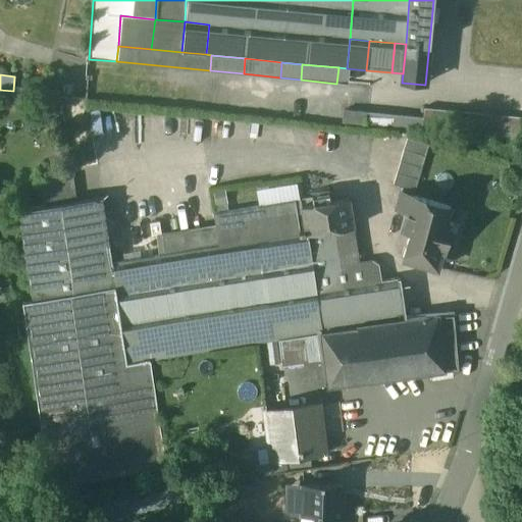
[(422,122),(365,116),(364,126),(421,132),(422,122)]
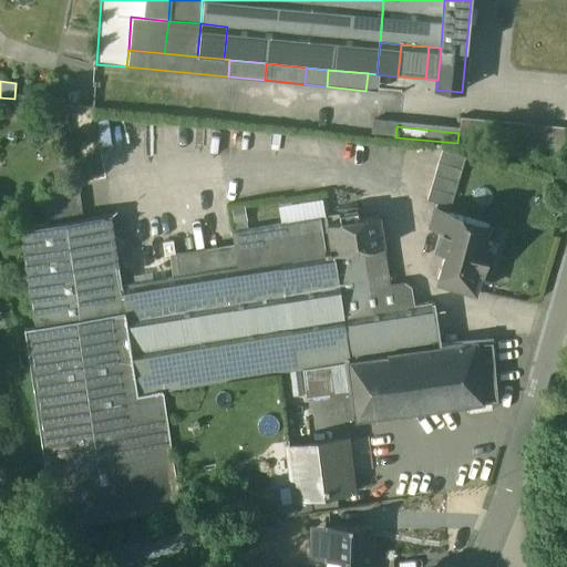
[(464,156),(440,151),(426,202),(436,204),(450,207),(464,156)]
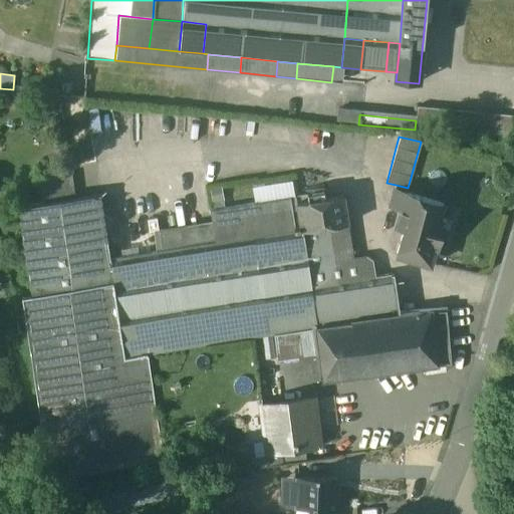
[(408,188),(396,185),(395,190),(409,194),(409,193),(407,192),(408,188)]
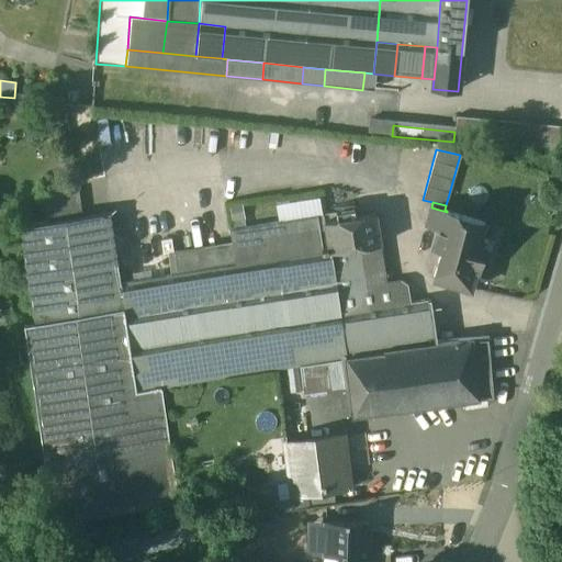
[(374,208),(324,215),(328,250),(329,253),(359,248),(366,289),(385,285),(374,208)]
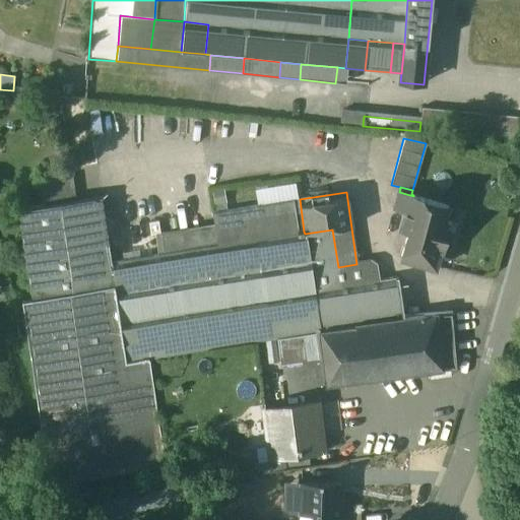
[(432,200),(413,195),(413,196),(399,192),(394,209),(404,212),(400,228),(409,231),(401,258),(436,268),(441,252),(443,252),(451,222),(445,220),(449,206),(431,201),(432,200)]
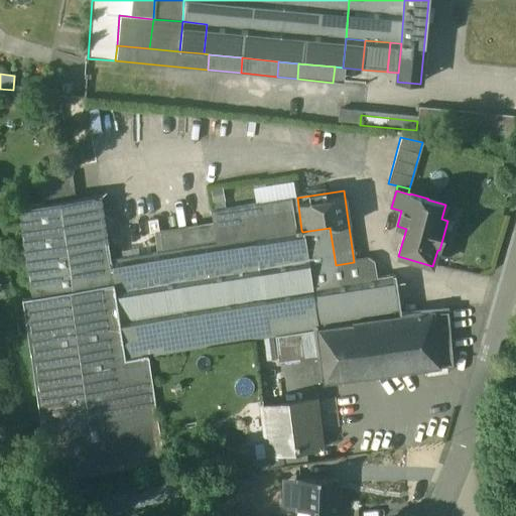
[(101,195),(75,199),(82,244),(108,240),(108,239),(101,195)]
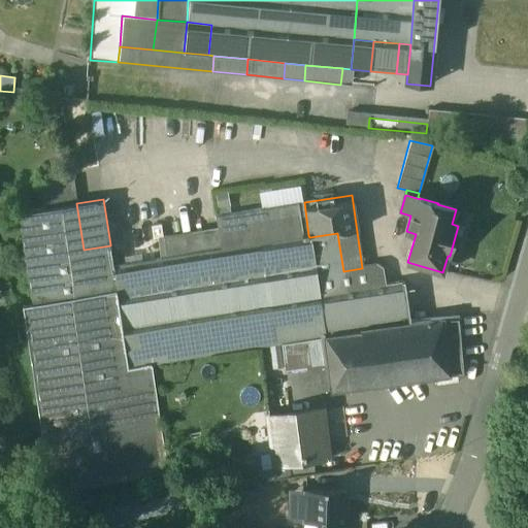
[(44,207),(20,210),(33,299),(114,287),(117,287),(113,264),(110,245),(84,250),(76,203),(44,207)]
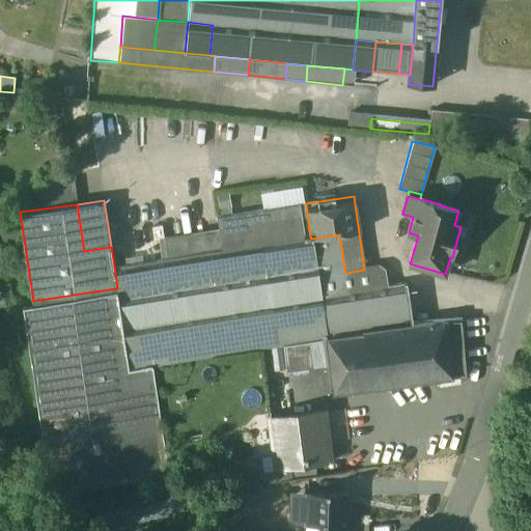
[(296,219),(219,230),(221,240),(219,240),(220,243),(221,243),(222,249),(299,239),(296,219)]
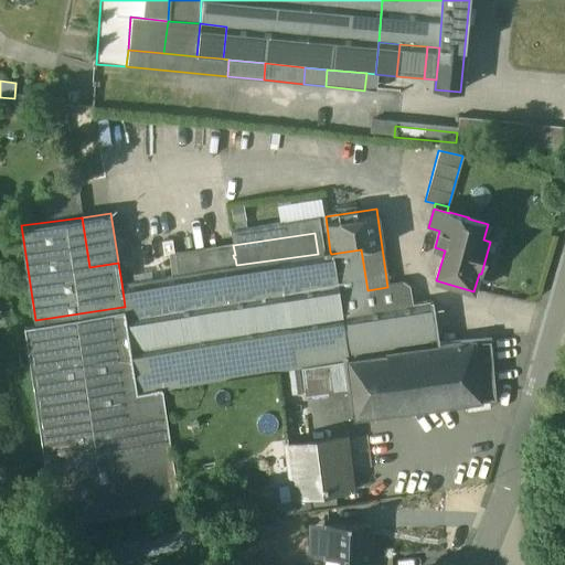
[(233,245),(198,249),(199,256),(221,254),(223,267),(236,265),(235,258),(234,258),(233,255),(235,255),(233,245)]
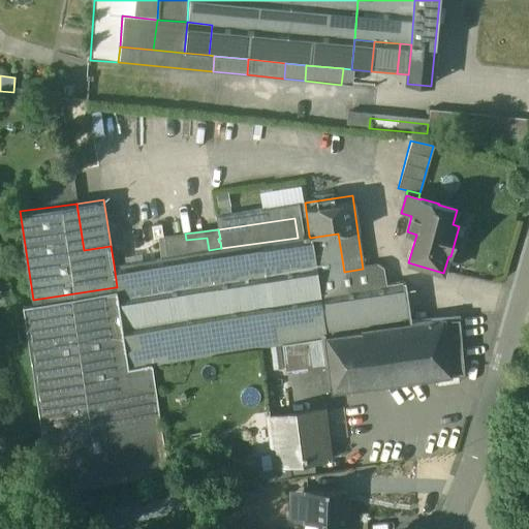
[(338,234),(310,238),(309,236),(308,236),(307,232),(302,234),(303,237),(298,238),(221,248),(209,250),(114,265),(117,287),(128,367),(325,337),(410,325),(404,284),(385,286),(382,270),(378,267),(363,269),(344,272),(338,234)]
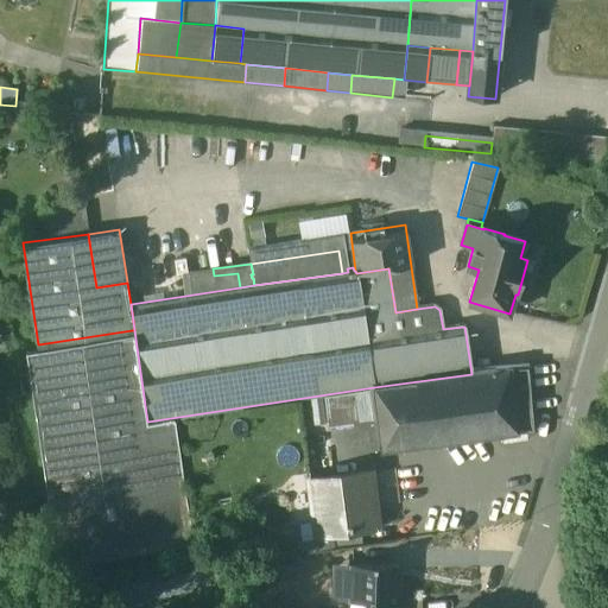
[(213,268),(127,282),(127,283),(131,304),(240,287),(238,273),(214,276),(213,268)]
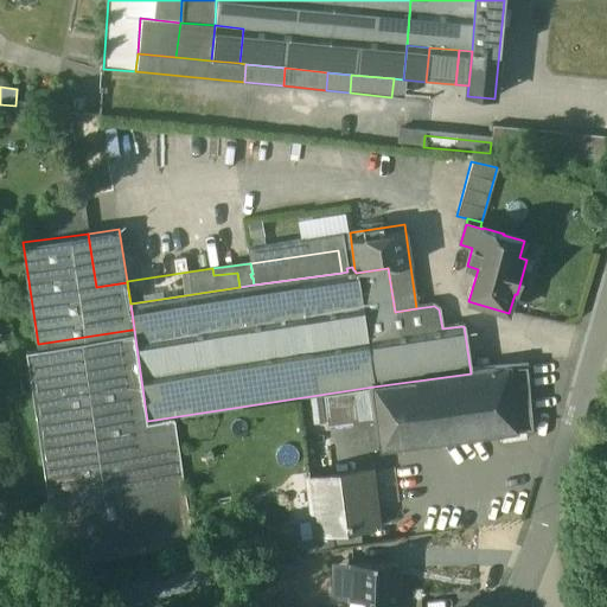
[(38,344),(26,345),(57,560),(191,541),(173,419),(146,423),(132,330),(38,344)]
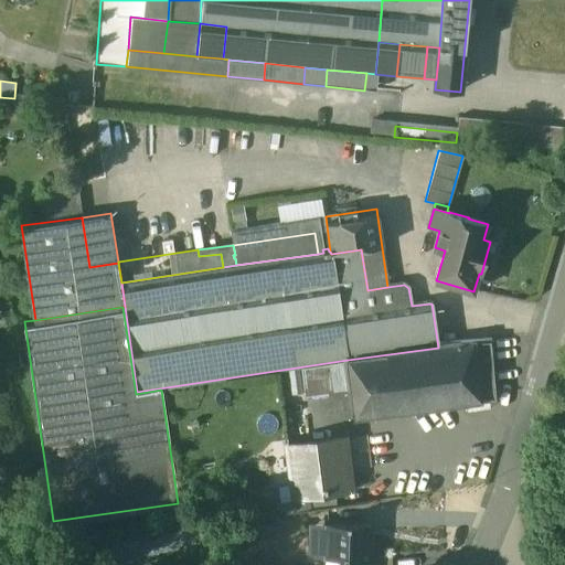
[(491,341),(472,342),(481,403),(497,400),(491,341)]
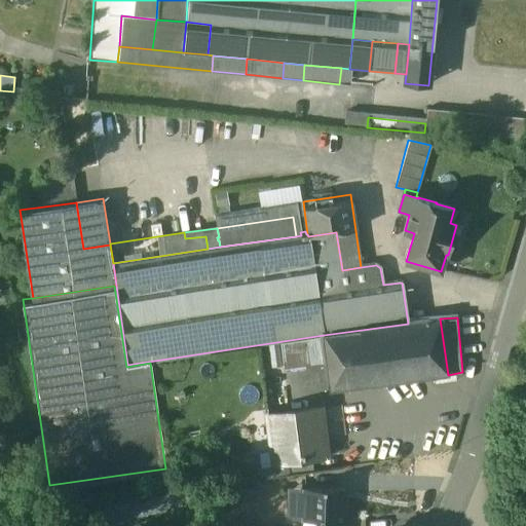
[(408,324),(324,335),(332,391),(448,375),(440,318),(408,324)]
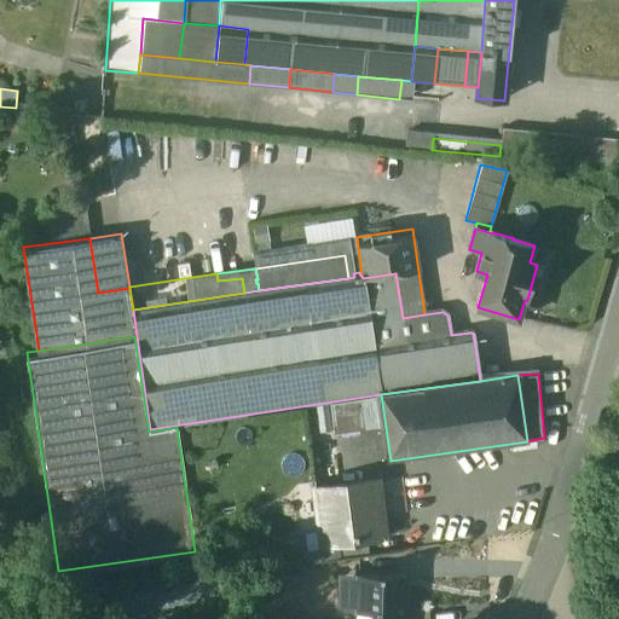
[(375,480),(314,489),(322,547),(337,544),(365,541),(383,538),(375,480)]
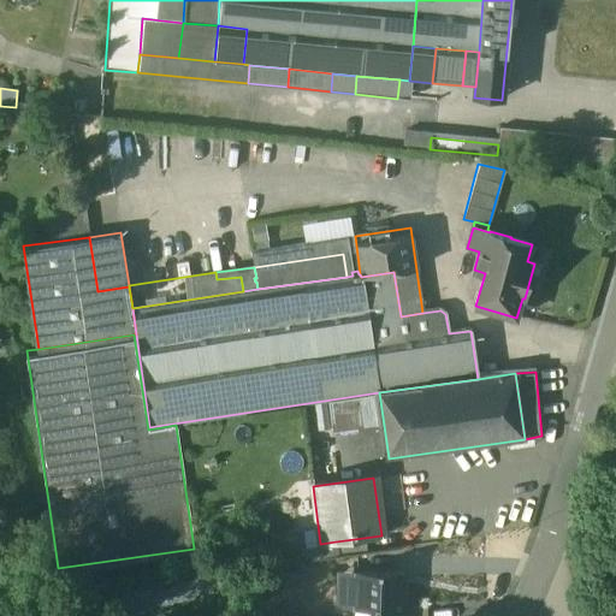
[(363,538),(336,542),(337,557),(366,554),(363,538)]
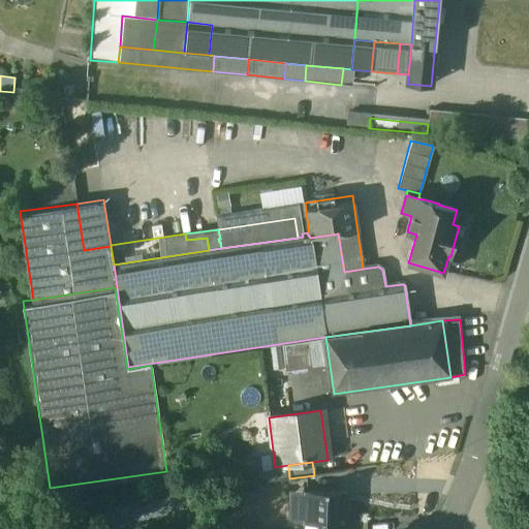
[(344,492),(308,490),(306,521),(317,522),(316,528),(341,528),(342,523),(344,492)]
